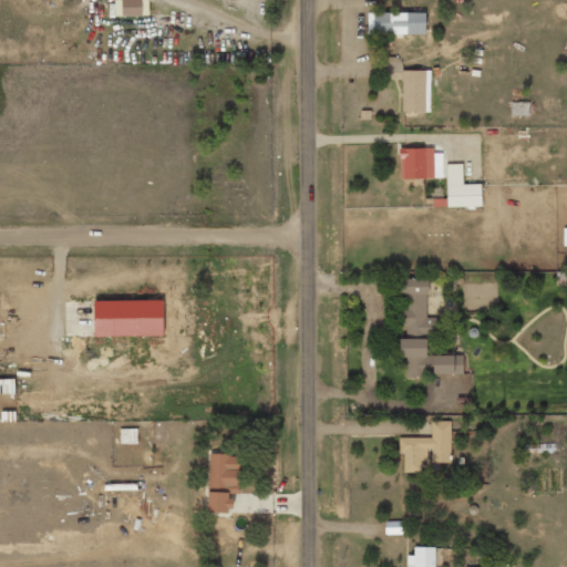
[(147,0),(114,0),(115,16),(147,16),(147,0)]
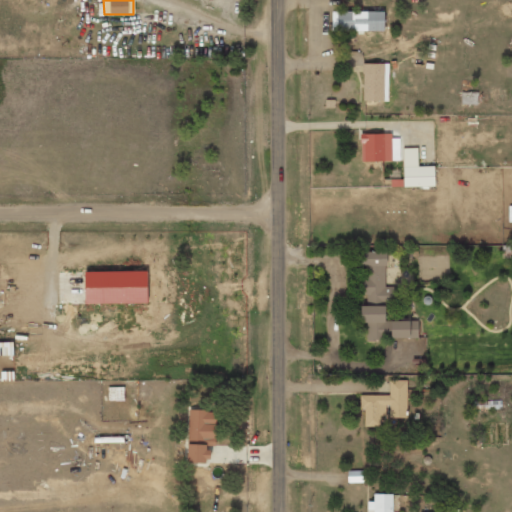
[(383,11),(331,12),(332,31),(384,31),(383,11)]
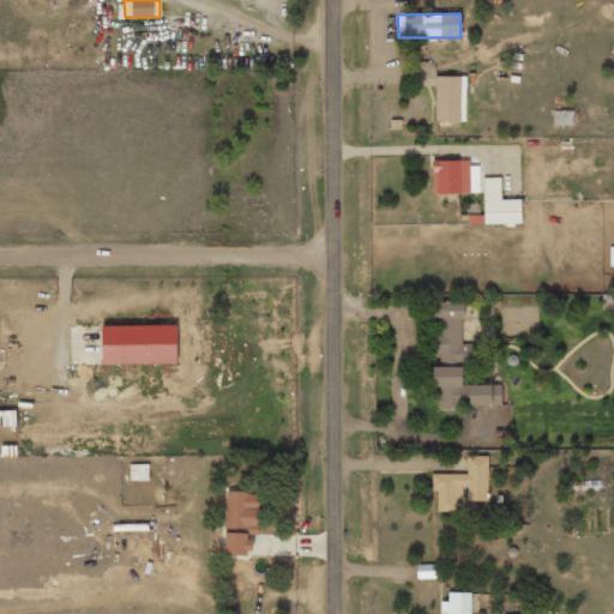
[(463,121),(464,77),(435,76),(434,121),(463,121)]
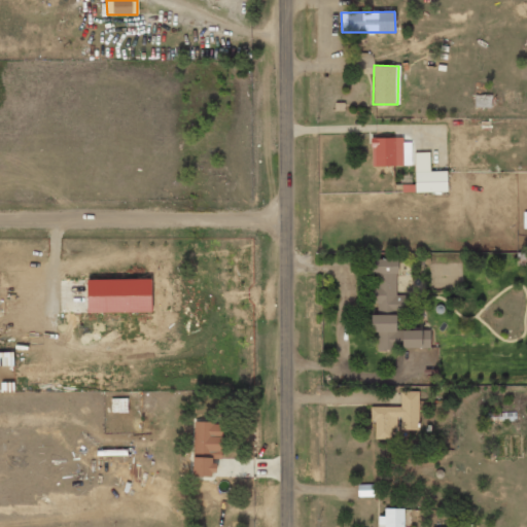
[(403,137),(372,138),(372,166),(403,166),(403,137)]
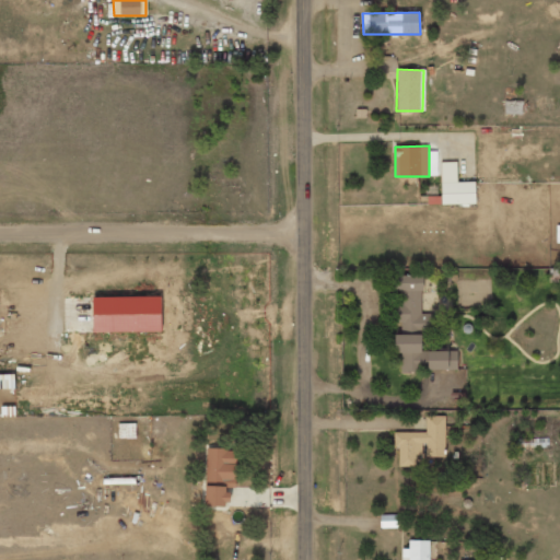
[(456,162),(441,162),(441,203),(475,203),(475,182),(457,183),(456,162)]
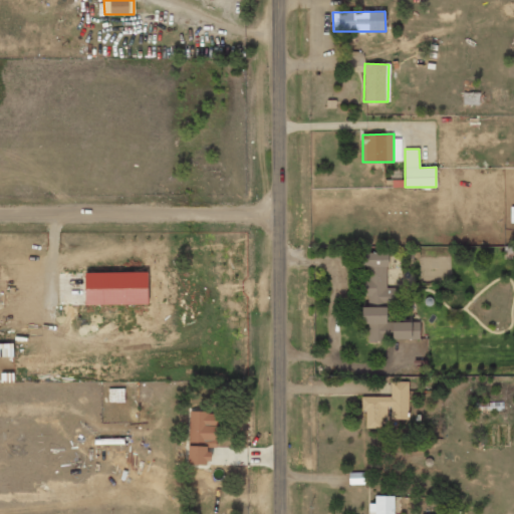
[(388,253),(360,252),(359,270),(363,270),(363,296),(368,296),(367,305),(396,306),(397,288),(387,287),(388,253)]
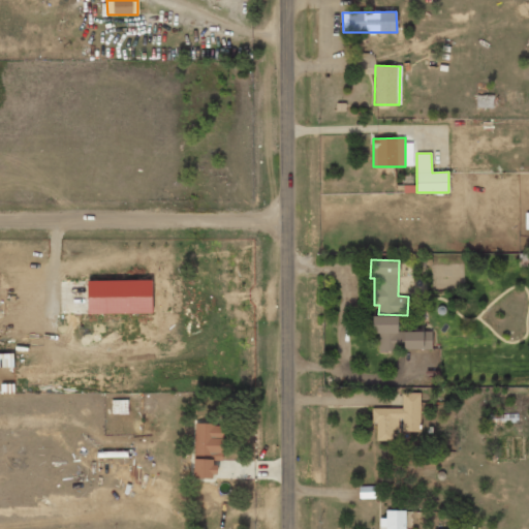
[(432,350),(431,331),(398,332),(397,316),(372,316),(373,334),(378,334),(379,350),(432,350)]
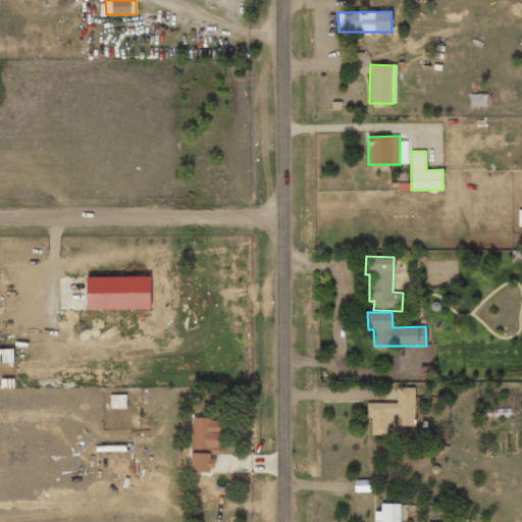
[(414,387),(397,387),(397,403),(367,403),(367,416),(371,416),(371,435),(387,435),(386,422),(396,422),(396,426),(414,426),(414,387)]
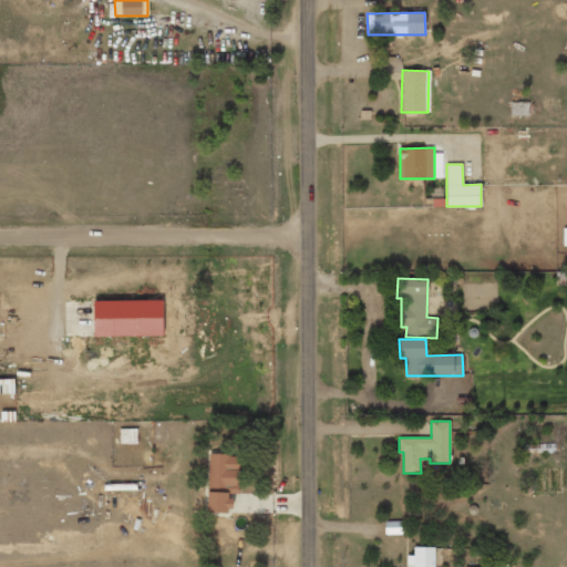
[(208,492),(238,492),(239,454),(209,454),(208,492)]
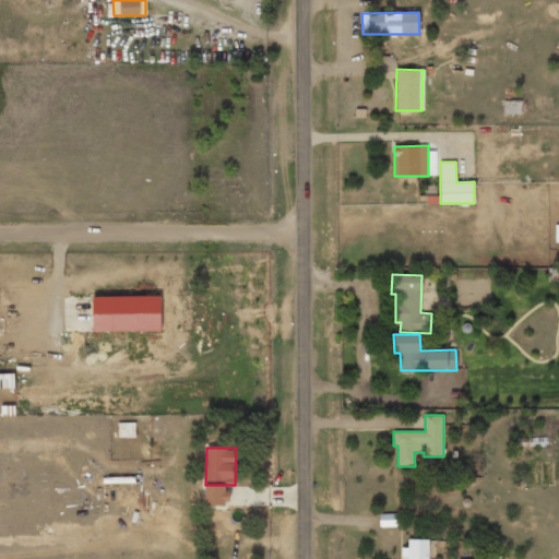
[(227,486),(205,486),(205,504),(227,504),(227,486)]
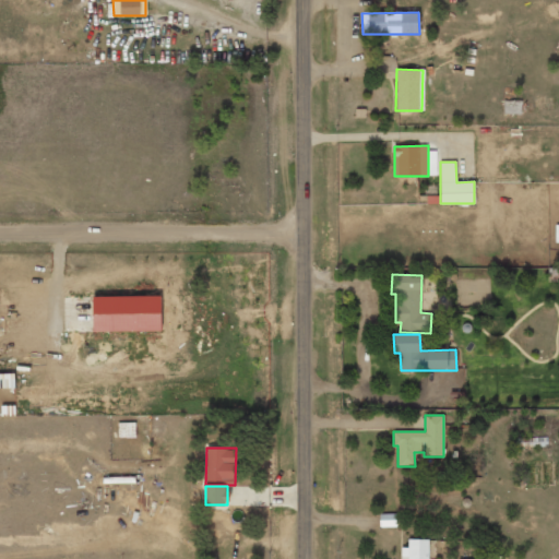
[(428,558),(428,539),(408,539),(408,548),(401,548),(400,558),(428,558)]
